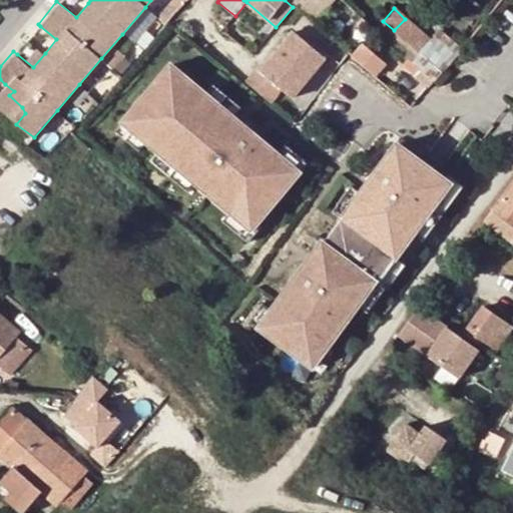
[(431,42),(405,19),(394,30),(420,54),(431,42)]
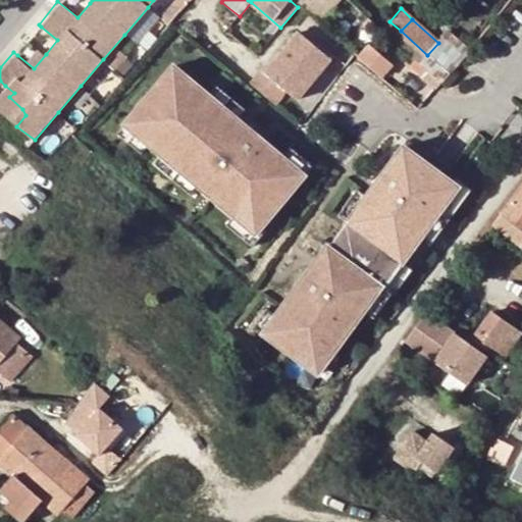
[(381,35),(366,21),(361,27),(377,40),(381,35)]
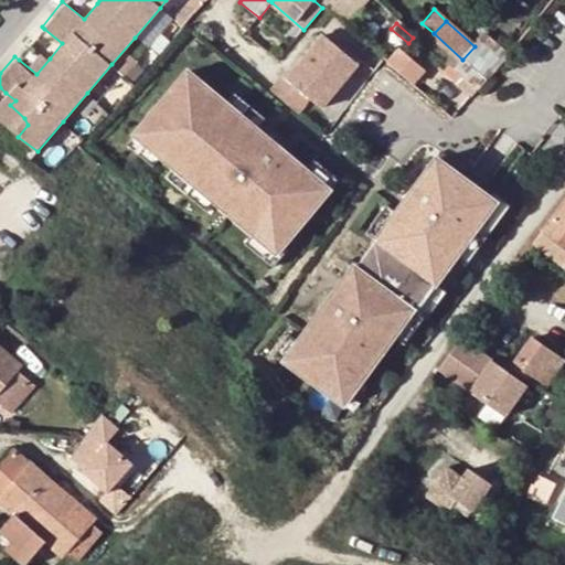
[(360,64),(327,35),(289,80),(286,76),(273,93),(298,114),(311,98),(322,108),(360,64)]
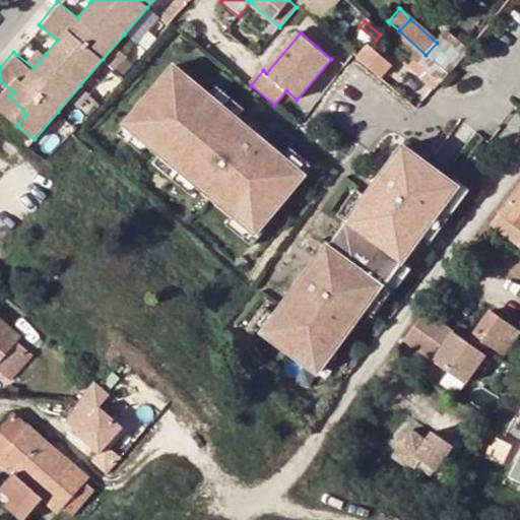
[(390,65),(368,46),(356,59),(380,78),(390,65)]
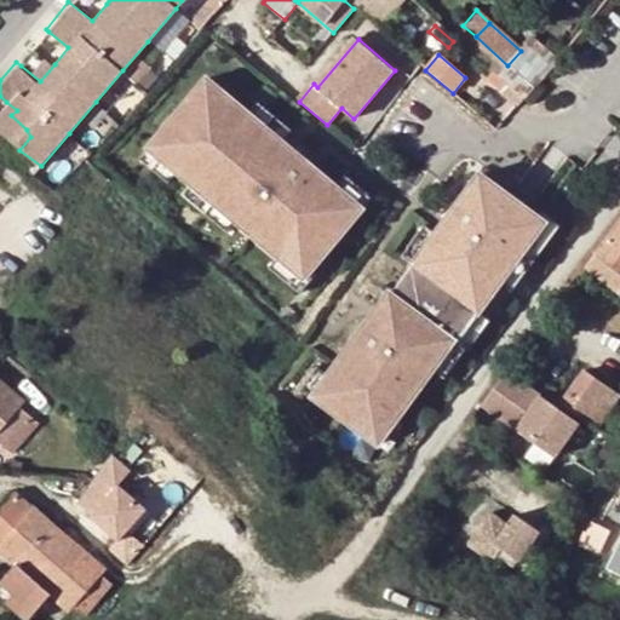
[(285,139),(251,113),(208,79),(147,151),(174,172),(189,185),(236,223),(277,256),(305,277),(366,205),(339,184),(293,148),(285,139)]
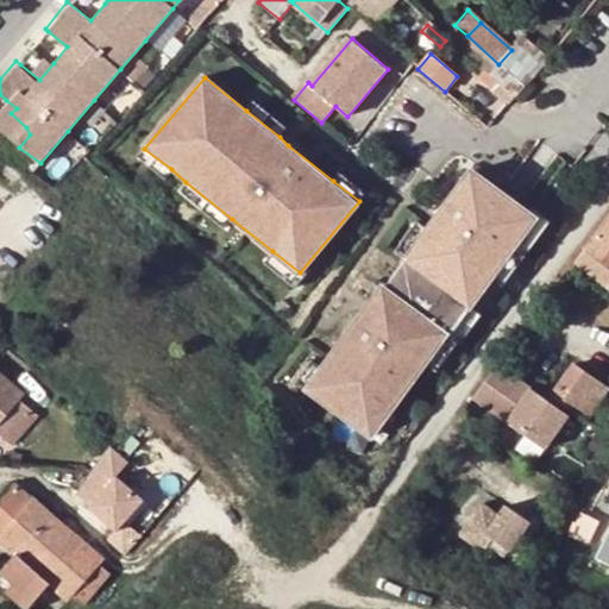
[(513,96),(497,83),(490,92),(506,105),(513,96)]
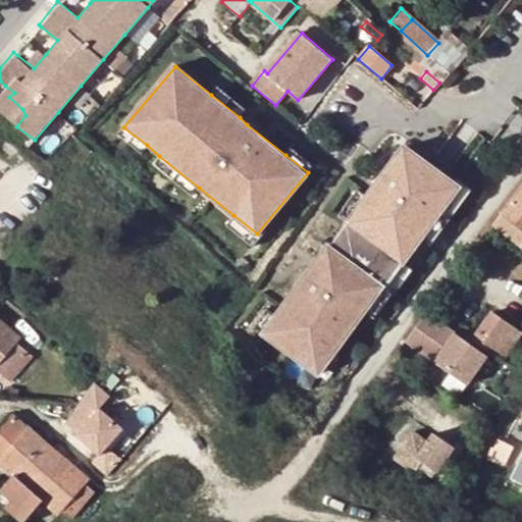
[(14,93),(5,86),(2,90),(9,97),(14,93)]
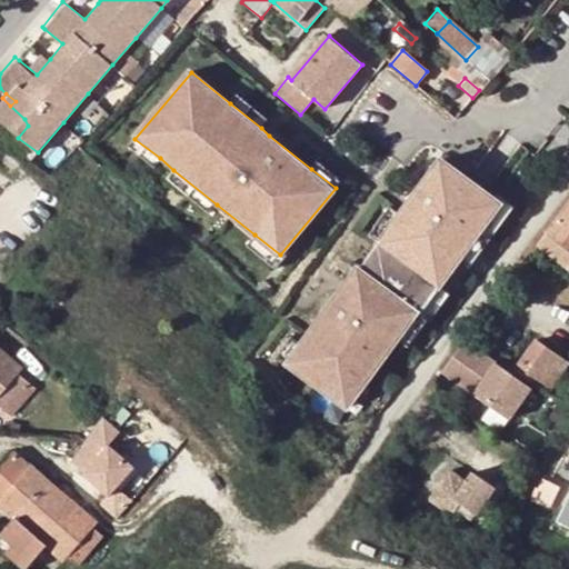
[(270,118),(239,93),(230,103),(261,128),(270,118)]
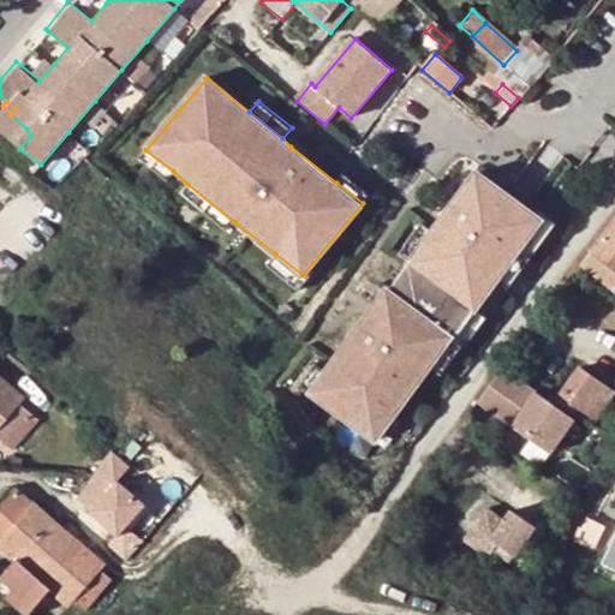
[(0,108),(0,127),(11,114),(3,106),(0,108)]
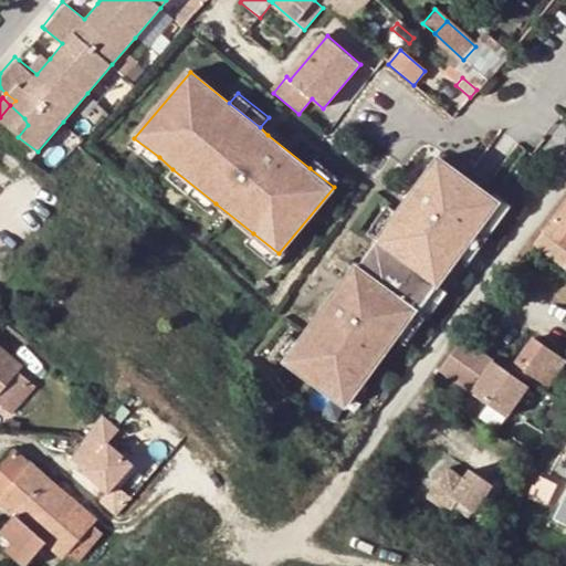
[(24,118),(10,105),(0,117),(0,122),(11,132),(24,118)]
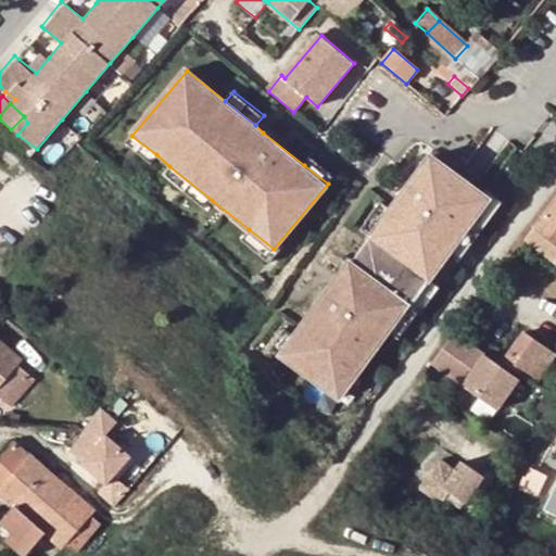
[(11,129),(17,135),(27,123),(24,116),(11,129)]
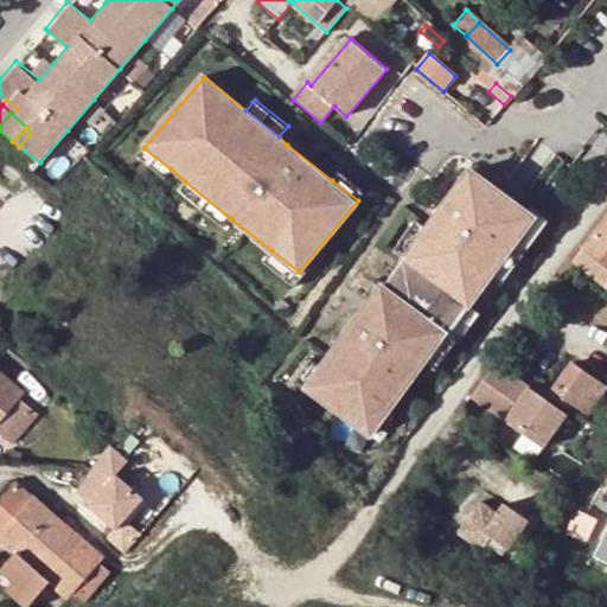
[(0,154),(12,141),(0,131),(0,154)]
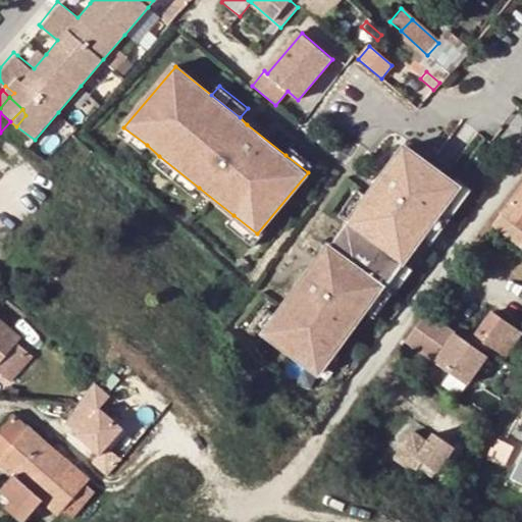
[(147,145),(123,127),(116,137),(139,155),(147,145)]
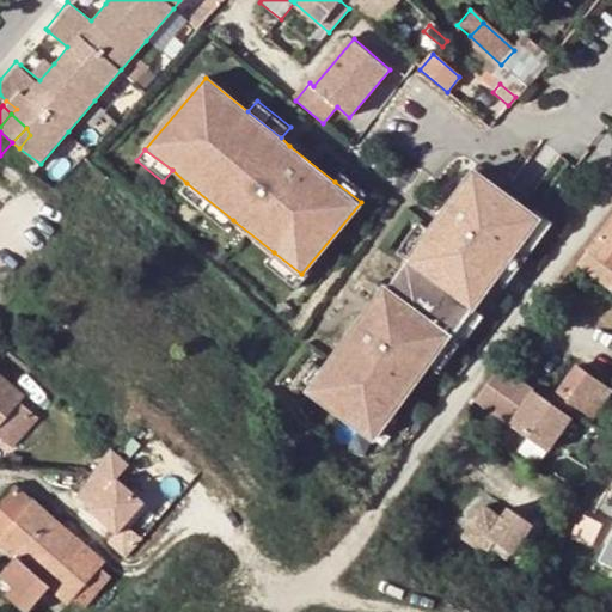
[(371,190),(344,170),(335,182),(361,202),(371,190)]
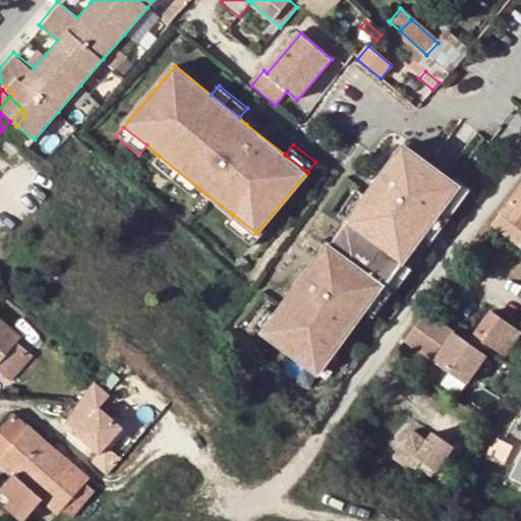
[(315,266),(278,316),(265,335),(288,351),(291,347),(324,370),(366,311),(404,262),(421,237),(459,187),(439,172),(404,147),(371,190),(366,196),(347,223),(315,266)]
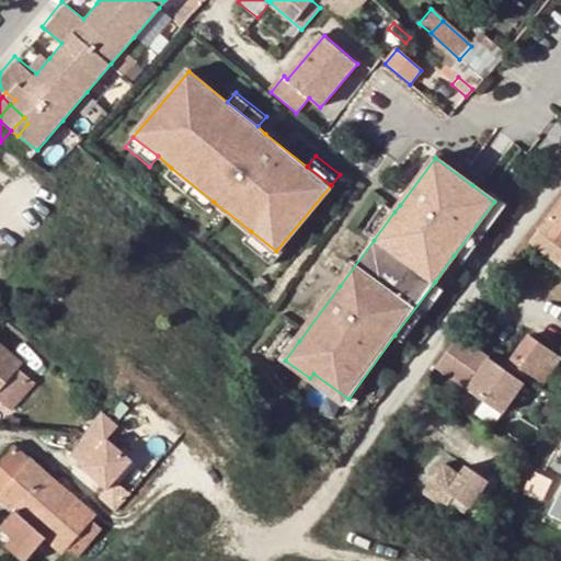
[(214,202),(171,168),(163,178),(205,212),(214,202)]
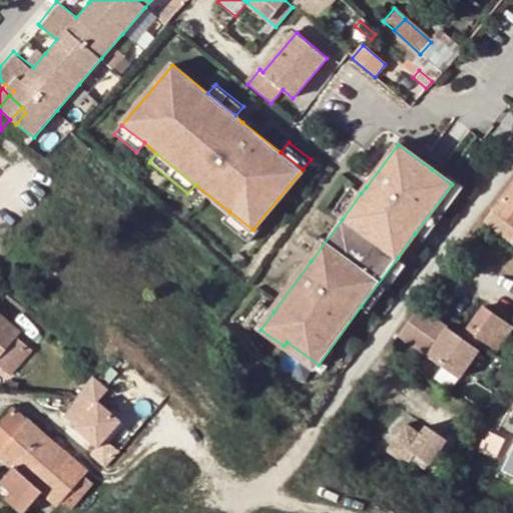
[(455,180),(452,184),(415,233),(424,240),(461,190),(464,187),(455,180)]
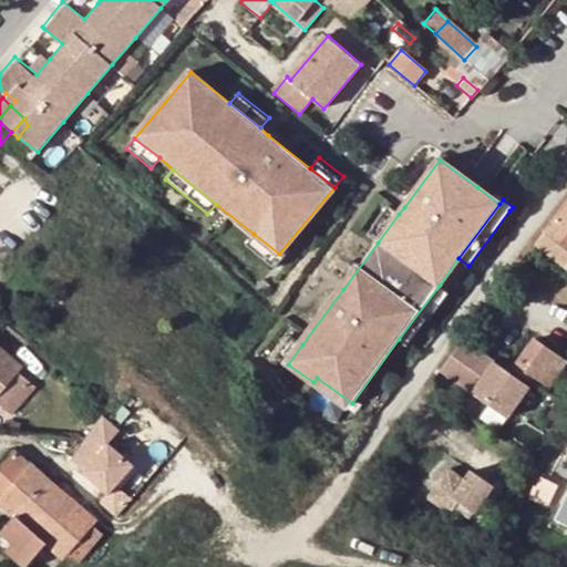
[(566,203),(536,245),(566,267),(566,203)]
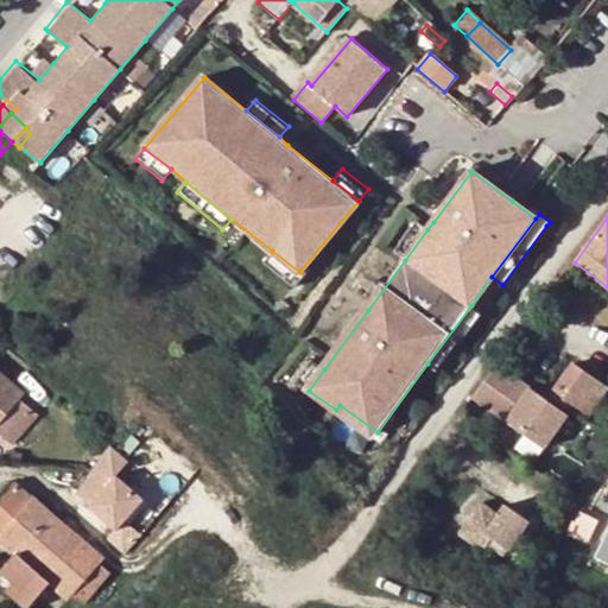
[(428,229),(417,221),(394,252),(405,260),(428,229)]
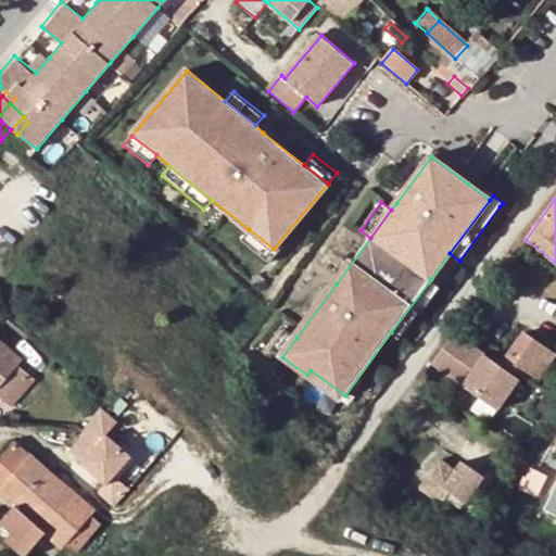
[(278,253),(274,249),(249,229),(240,239),(270,264),(278,253)]
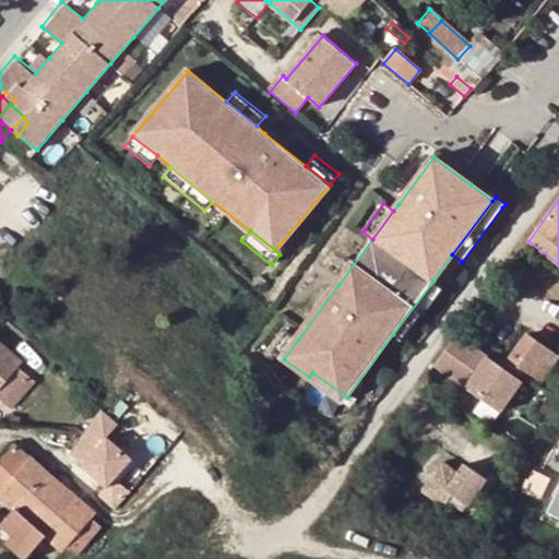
[(443,288),(433,281),(393,334),(404,343),(443,288)]
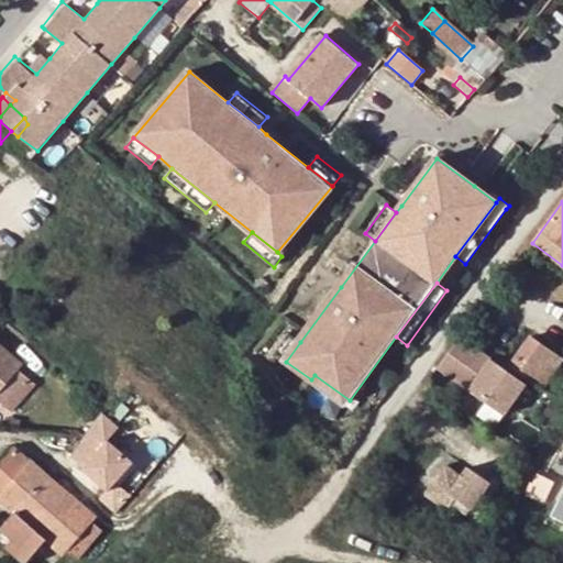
[(300,342),(288,333),(274,353),(286,362),(300,342)]
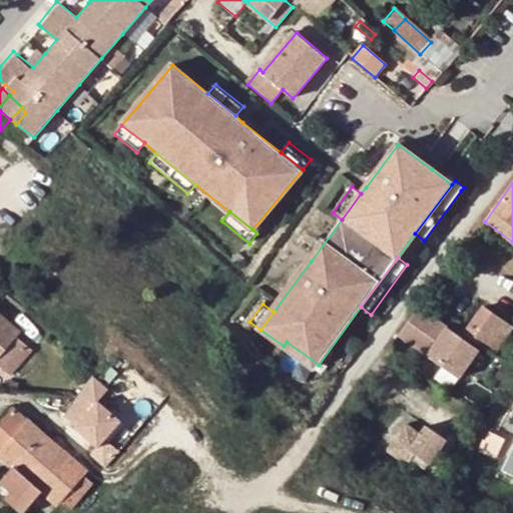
[(457,384),(481,350),(422,305),(397,339),(457,384)]
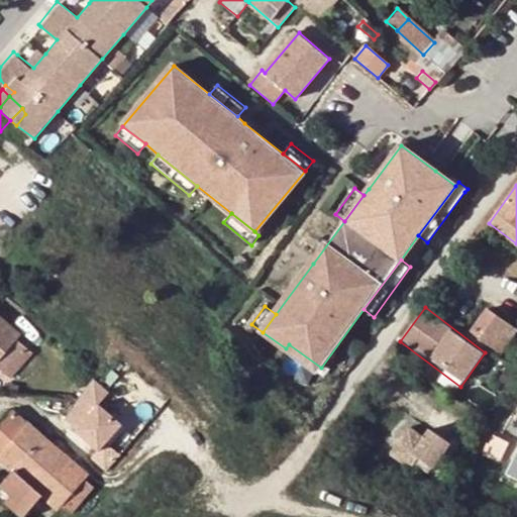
[(470,336),(498,356),(503,347),(516,328),(489,309),(470,336)]
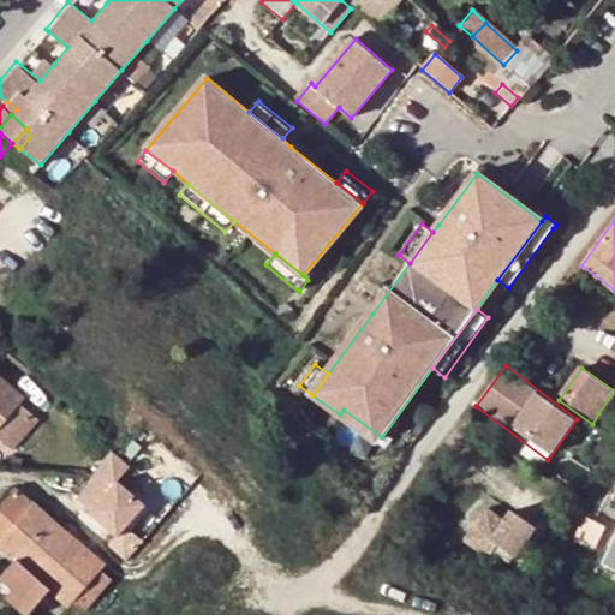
[(0,380),(0,442),(9,451),(36,419),(17,402),(21,399),(0,380)]
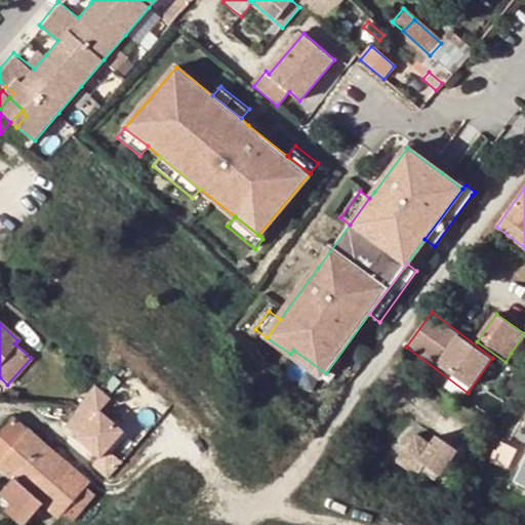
[(524,333),(511,353),(524,362),(524,360),(524,333)]
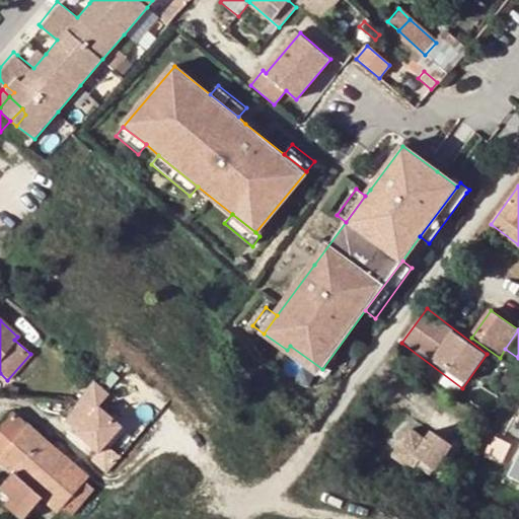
[(322,369),(290,346),(287,350),(318,373),(322,369)]
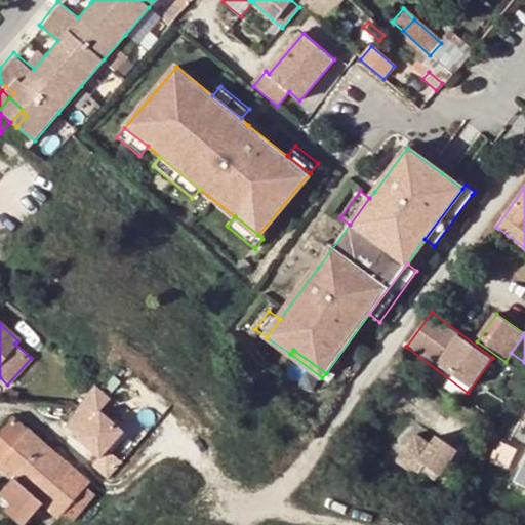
[(82,458),(104,435),(82,416),(62,440),(82,458)]
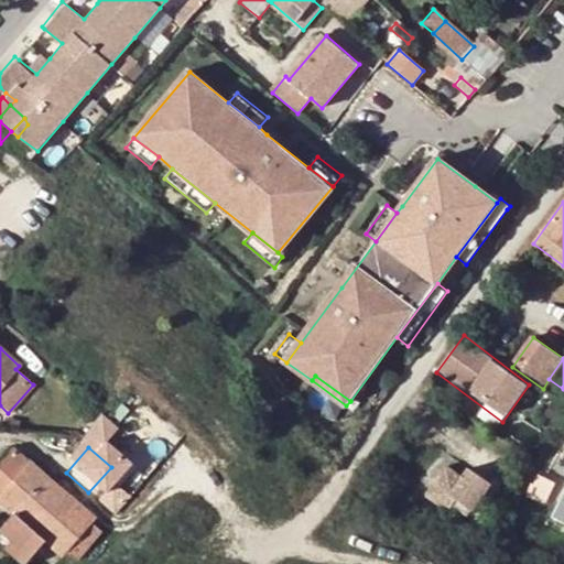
[(8,451),(0,457),(0,499),(47,541),(78,506),(15,449),(8,451)]
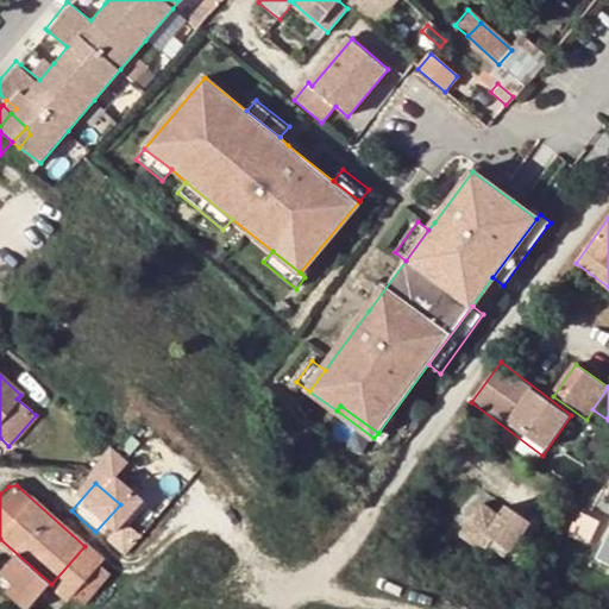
[(497,516),(481,506),(459,537),(484,554),(489,548),(503,558),(528,521),(504,506),(497,516)]
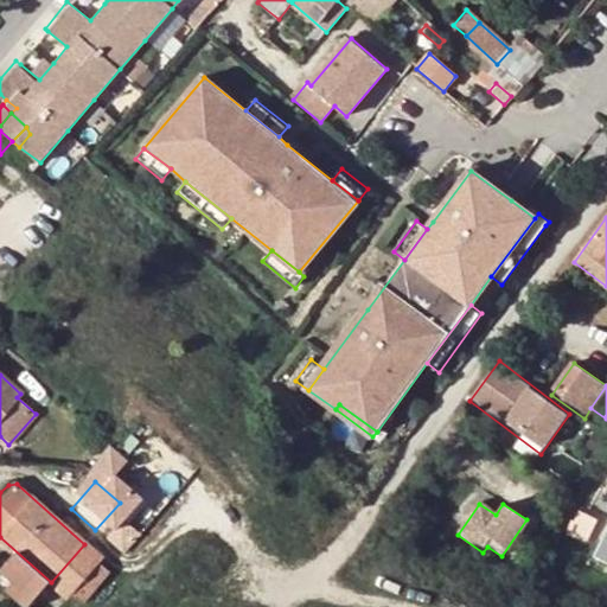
[(606,524),(592,556),(606,562),(606,524)]
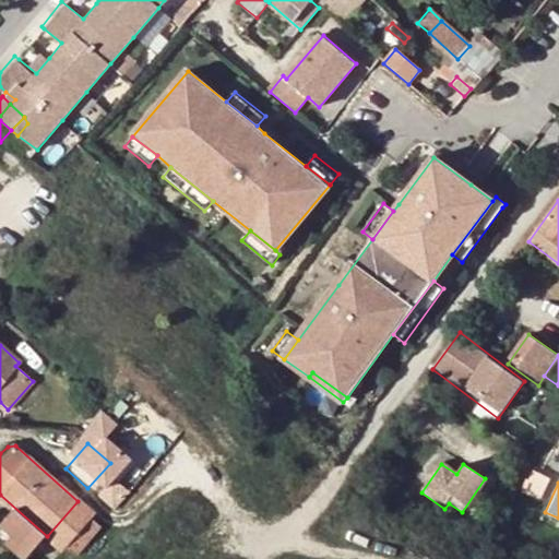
[(64,547),(73,555),(87,539),(78,532),(90,518),(93,514),(78,501),(47,536),(62,549),(64,547)]
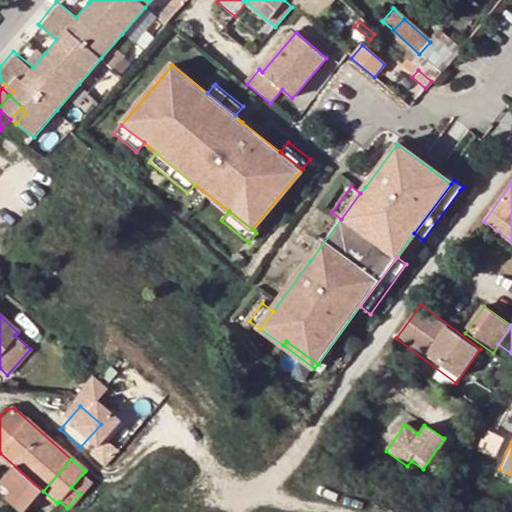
[(80,494),(91,482),(82,474),(71,487),(80,494)]
